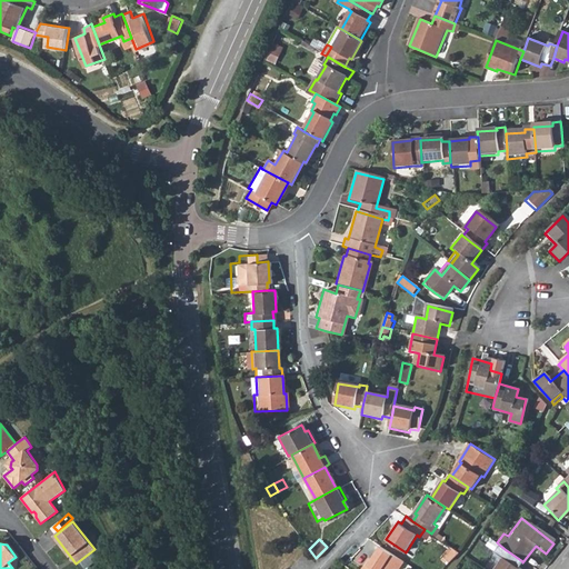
[(366,562),(361,568),(395,568),(396,568),(397,568),(399,568),(405,561),(380,546),(368,565),(366,562)]
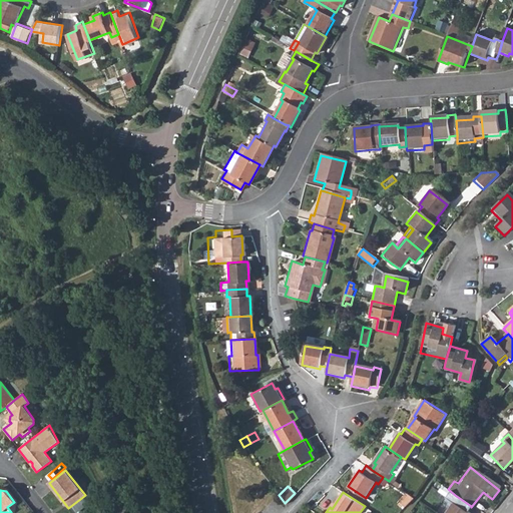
[(414,497),(408,493),(400,501),(405,506),(414,497)]
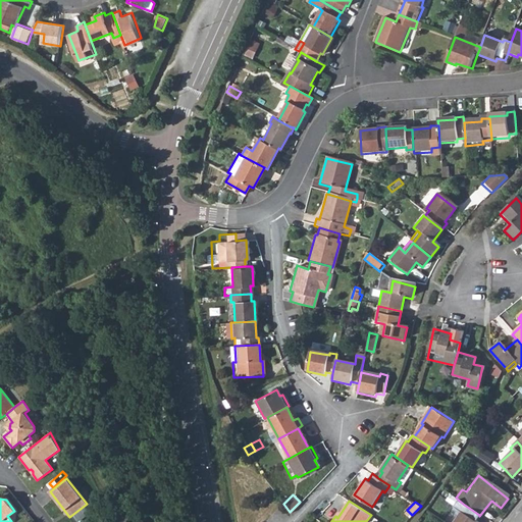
[(474,521),(479,515),(463,504),(458,510),(461,512),(453,521),(474,521)]
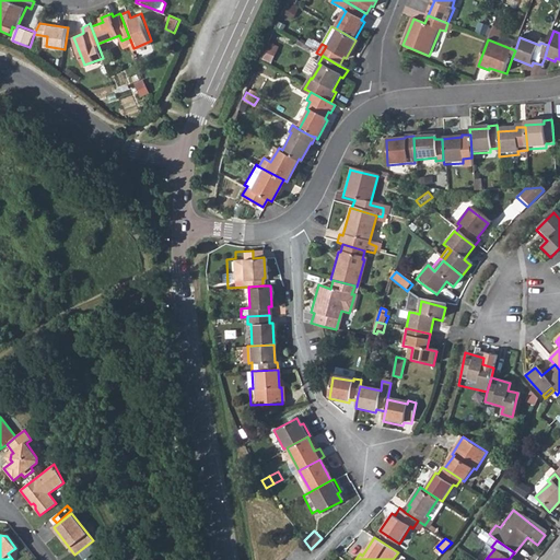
All buildings are outlined.
